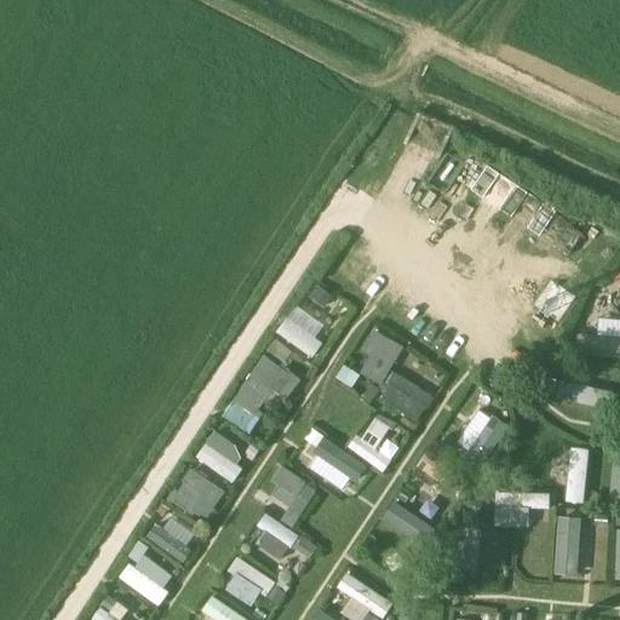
[(546,231),(557,202),(481,172),(474,191),(497,200),(493,211),(546,231)]
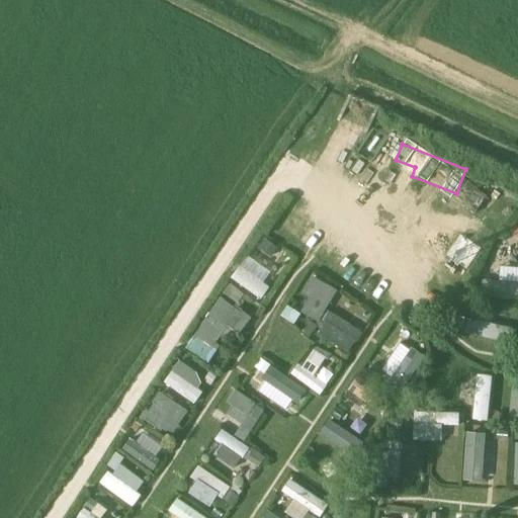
[(269,256),(277,247),(266,237),(258,246),(269,256)]
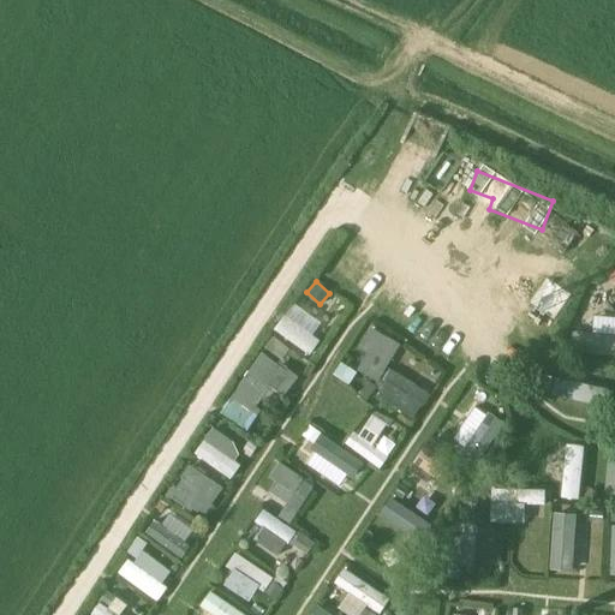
[(324,342),(286,317),(275,334),(314,359),(324,342)]
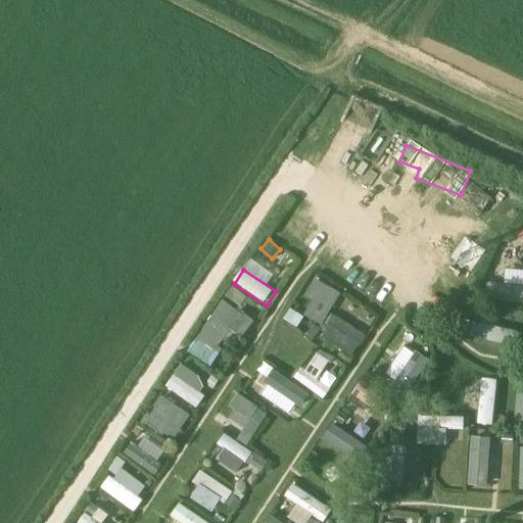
[(522,285),(487,284),(486,301),(522,303),(522,285)]
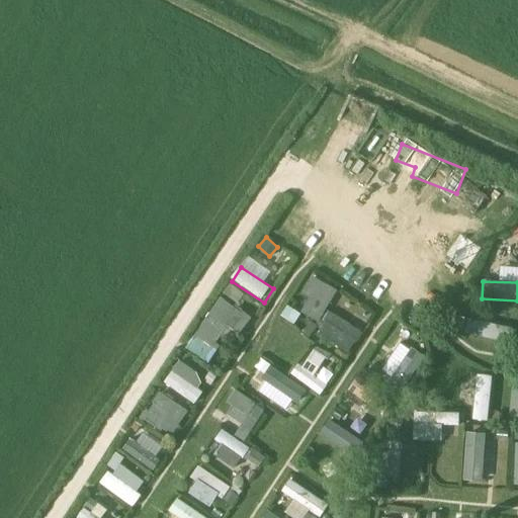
[(323,282),(305,314),(317,322),(335,289),(323,282)]
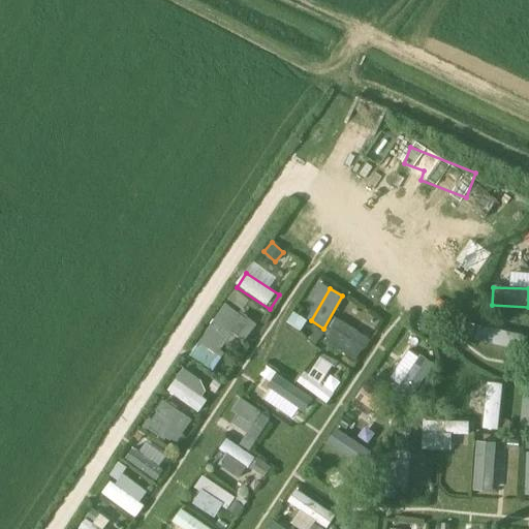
[(257,329),(224,307),(215,321),(248,343),(257,329)]
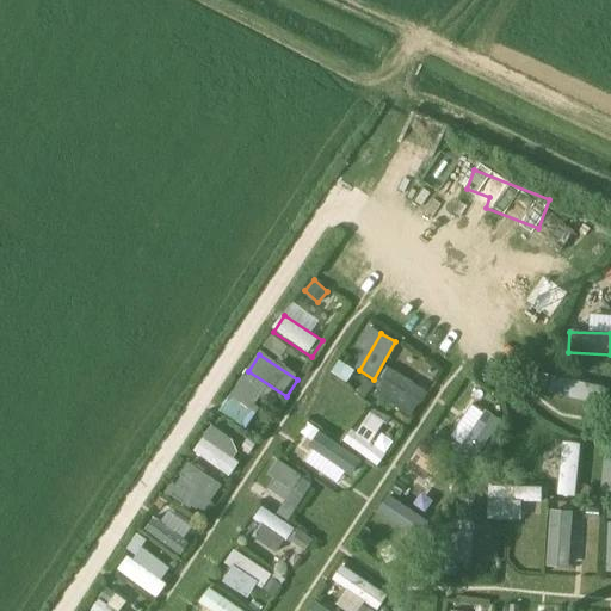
[(339,359),(332,371),(346,381),(355,368),(339,359)]
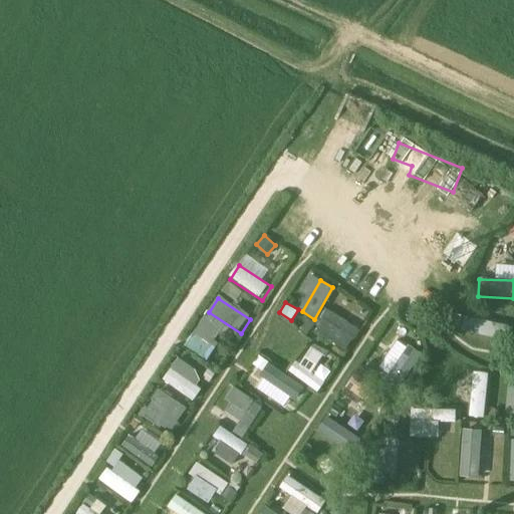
[(294,319),(311,329),(316,320),(299,310),(294,319)]
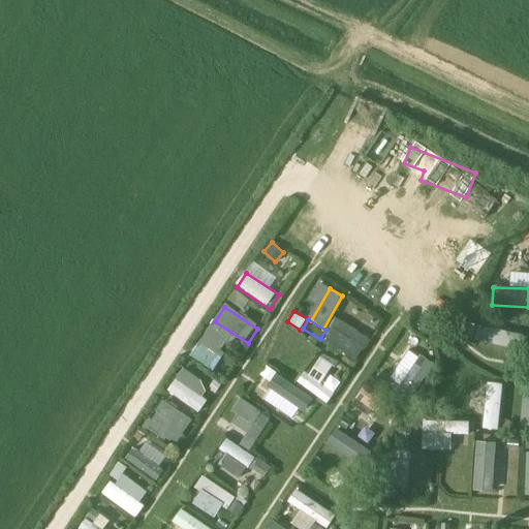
[(477,341),(518,349),(521,335),(480,327),(477,341)]
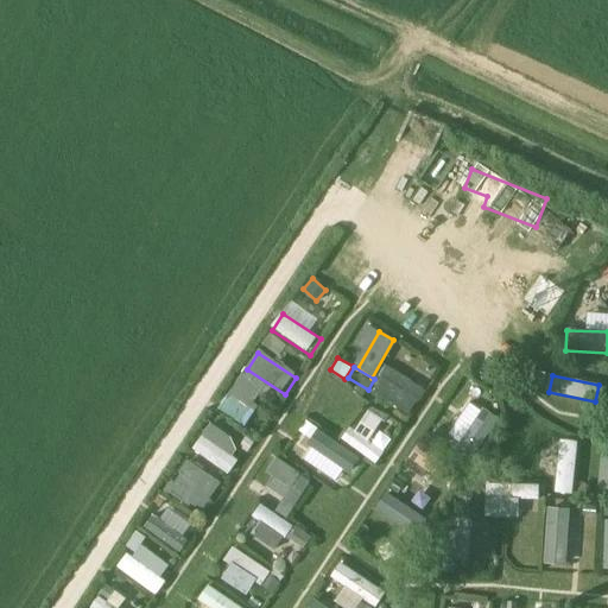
[(244,377),(223,407),(240,418),(260,386),(244,377)]
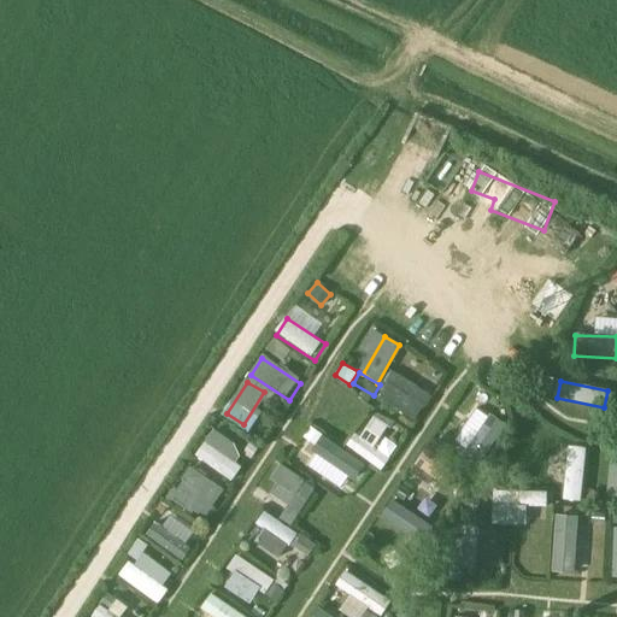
[(425,406),(391,383),(381,398),(415,421),(425,406)]
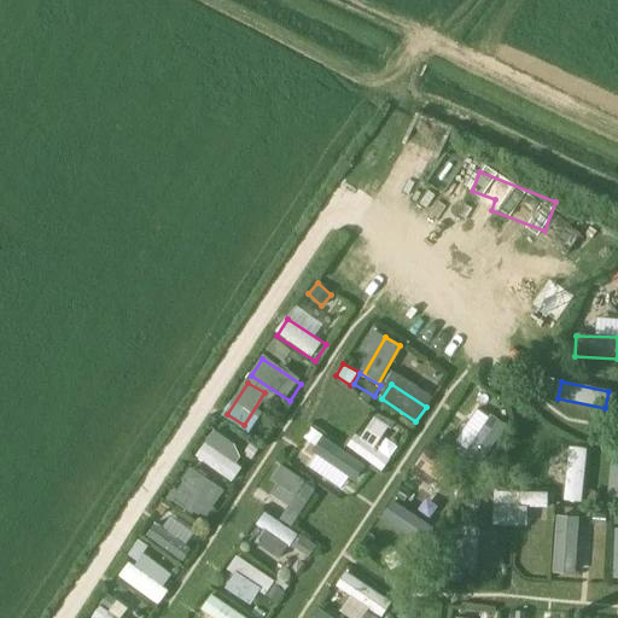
[(496,417),(468,455),(483,466),(509,426),(496,417)]
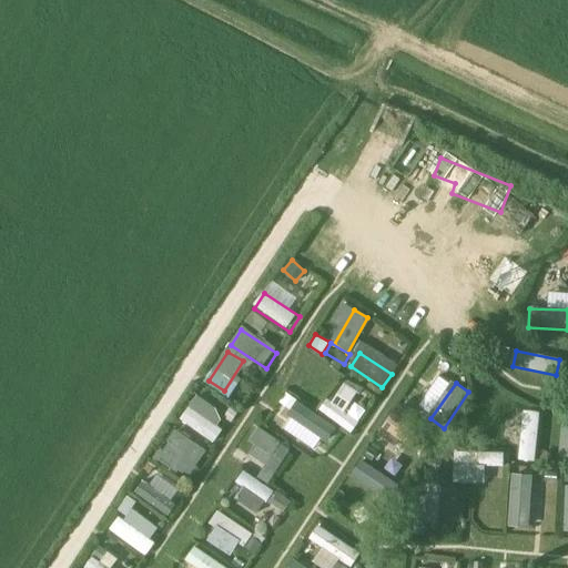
[(327,401),(320,412),(352,434),(359,423),(327,401)]
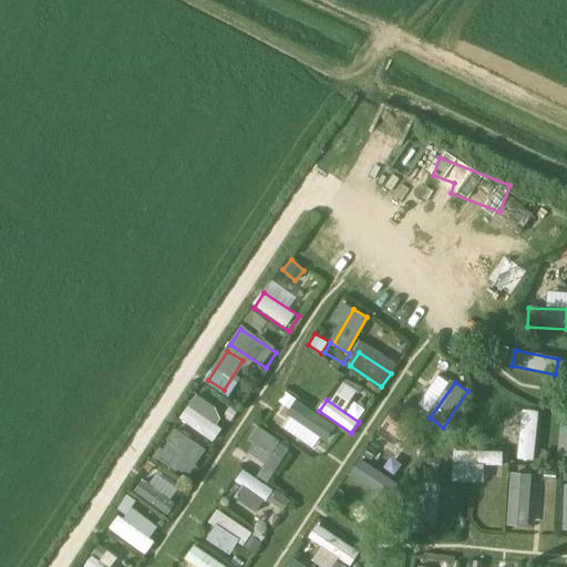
[(333,424),(298,401),(288,416),(323,440),(333,424)]
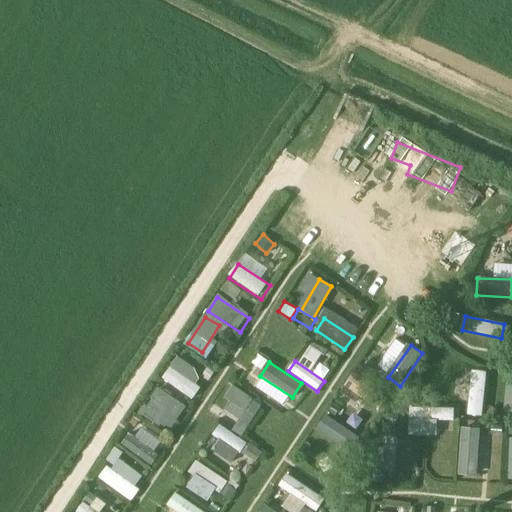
[(202,387),(169,366),(160,380),(193,401),(202,387)]
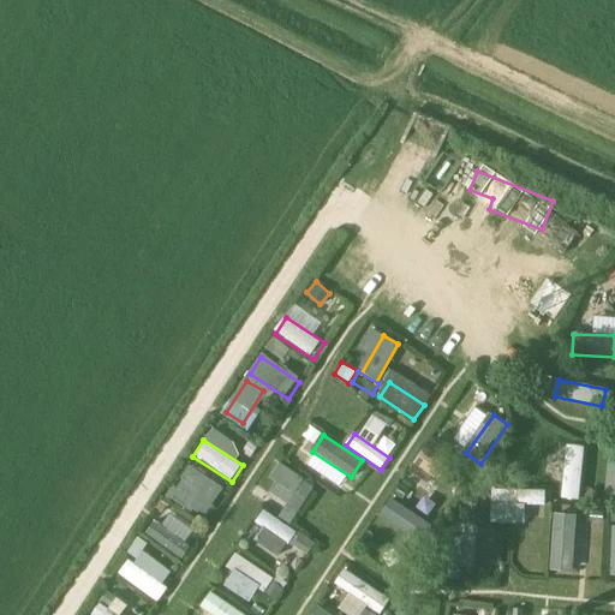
[(465,476),(425,449),(416,464),(455,490),(465,476)]
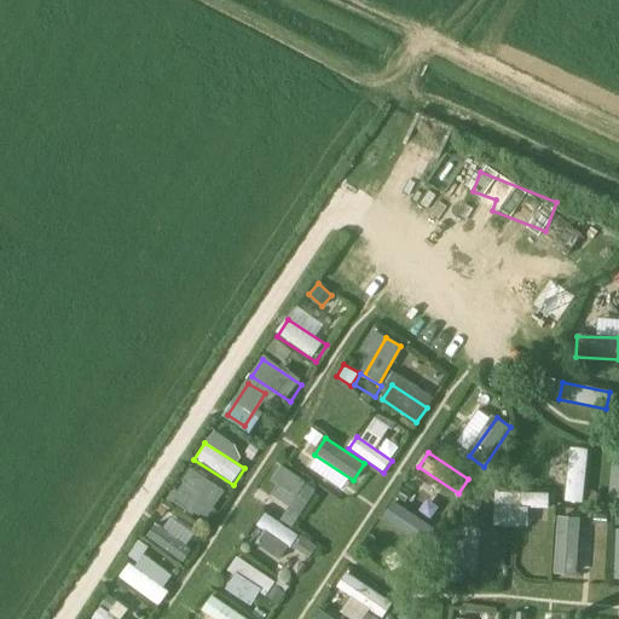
[(571,452),(567,499),(584,502),(589,455),(571,452)]
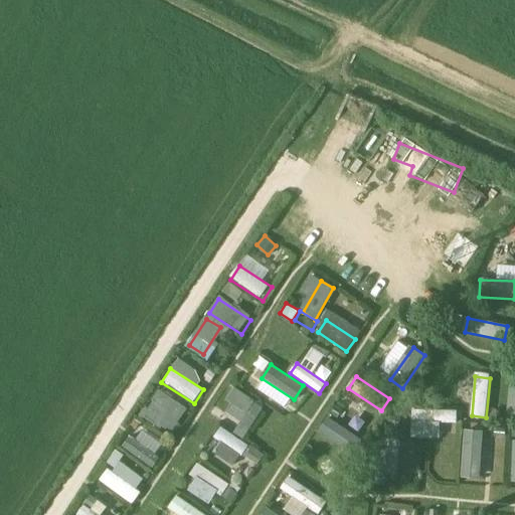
[(234,389),(227,399),(256,419),(264,409),(234,389)]
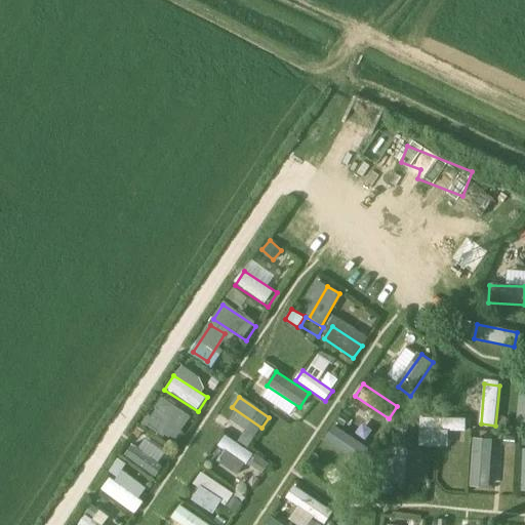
[(162,398),(145,425),(159,434),(176,407),(162,398)]
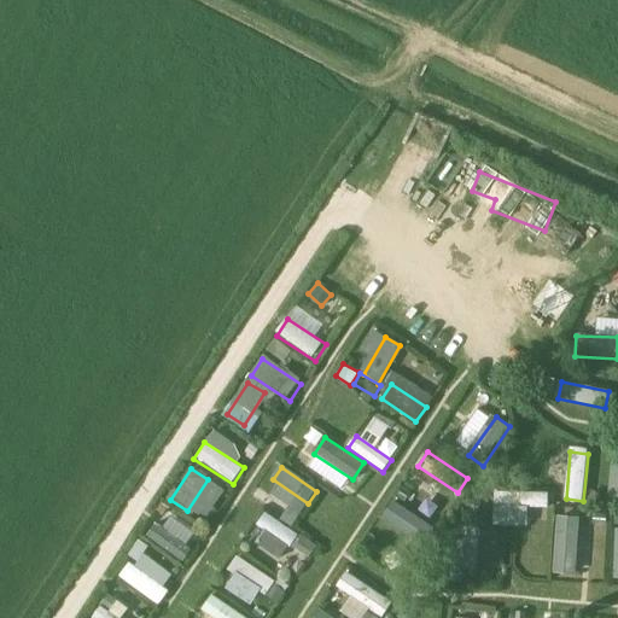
[(497,509),(544,511),(546,494),(497,491),(497,509)]
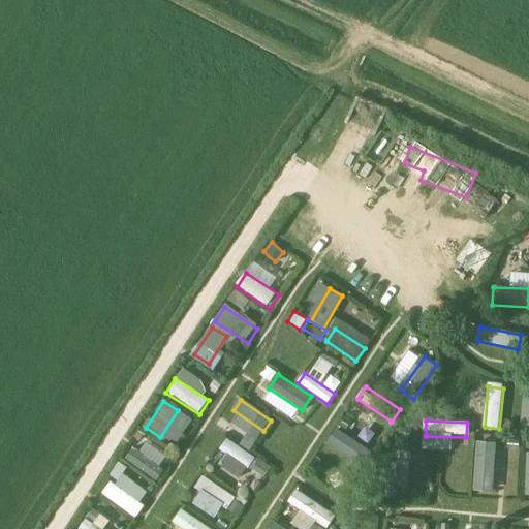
[(371,453),(338,431),(330,442),(363,465),(371,453)]
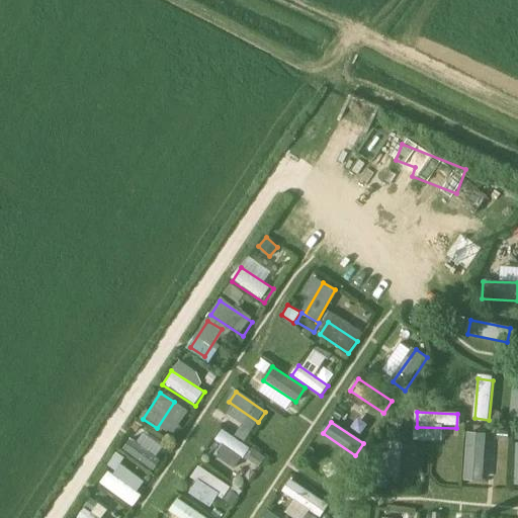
[(223,431),(216,440),(245,461),(252,451),(223,431)]
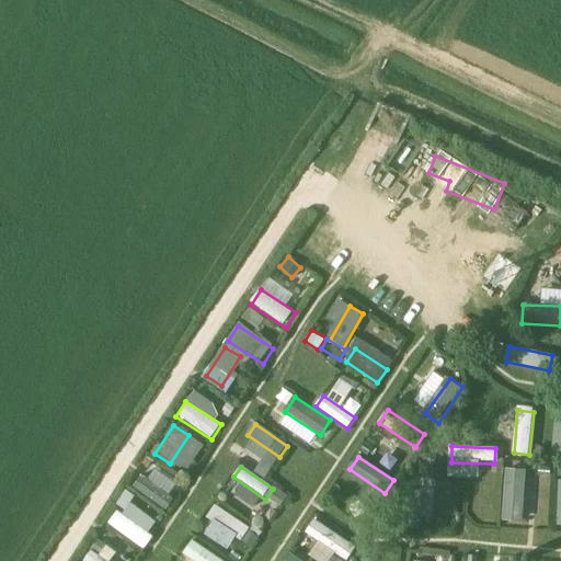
[(176,497),(141,474),(132,489),(167,512),(176,497)]
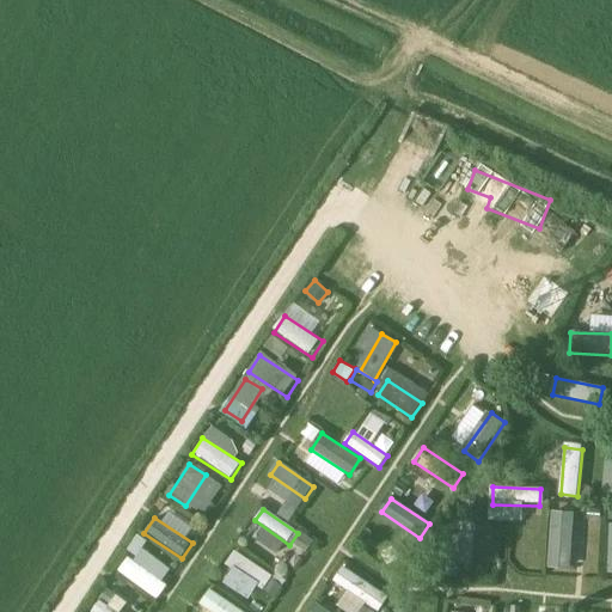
[(557,518),(554,564),(570,565),(574,519),(557,518)]
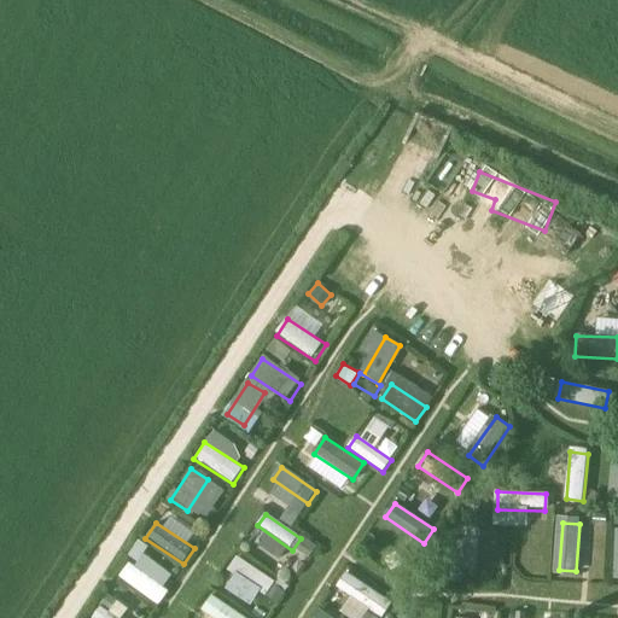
[(441,577),(466,536),(450,528),(426,567),(441,577)]
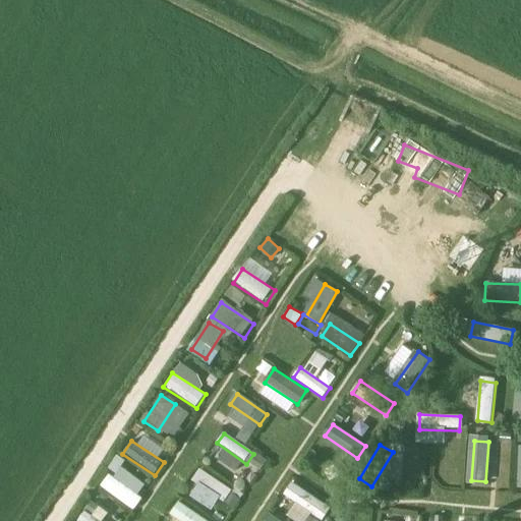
[(200,470),(193,480),(224,501),(230,490),(200,470)]
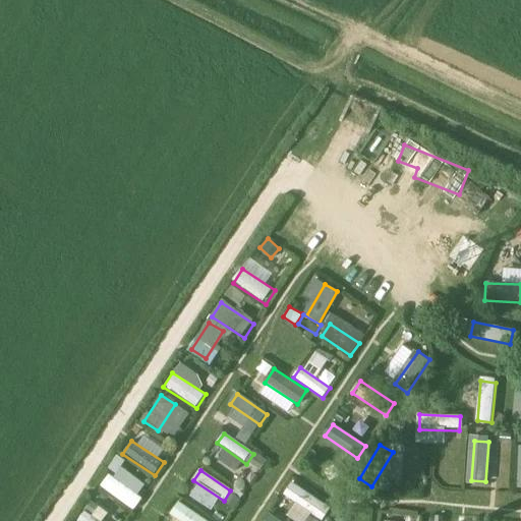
[(141,497),(109,475),(100,489),(132,510),(141,497)]
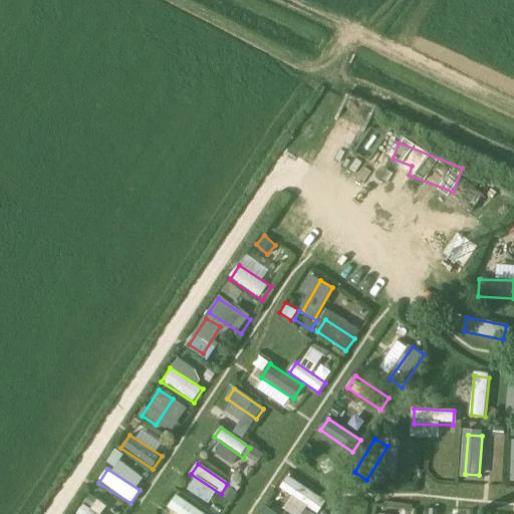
[(324,499),(291,477),(283,489),(316,511),(324,499)]
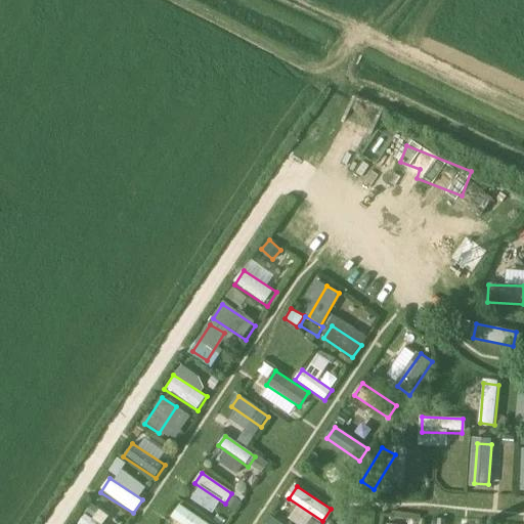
[(204,523),(179,507),(172,517),(182,523),(204,523)]
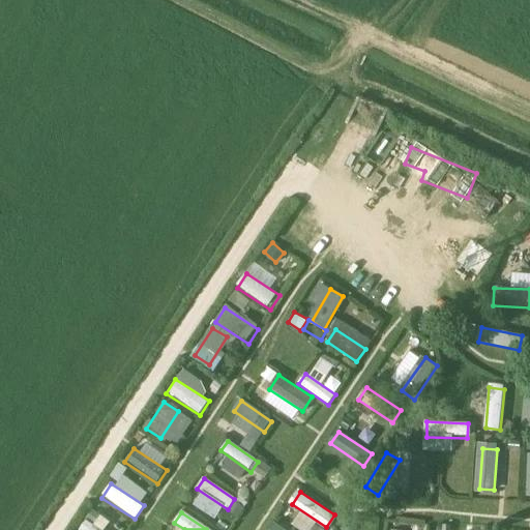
[(104,529),(86,519),(78,529),(104,529)]
